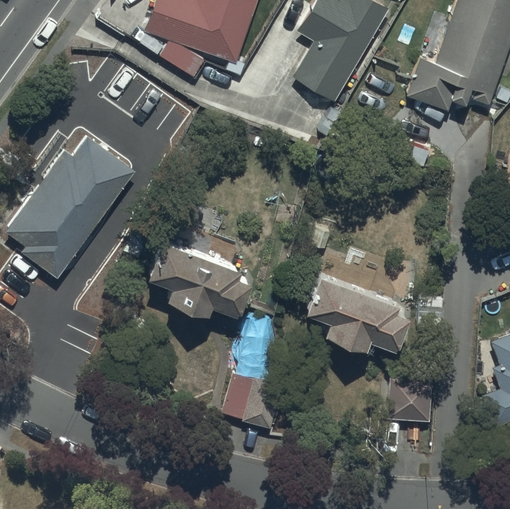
[(258,0),(155,0),(144,33),(170,42),(159,56),(193,79),(209,54),(237,64),(258,0)]
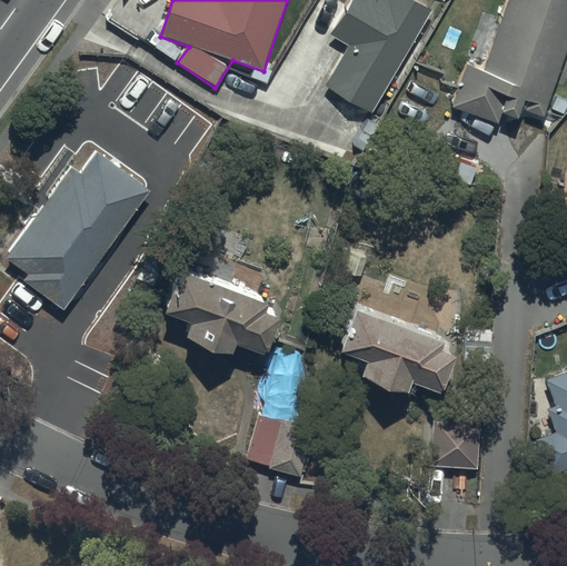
[(371,113),(430,11),(410,0),(389,0),(389,1),(386,0),(352,0),(331,37),(348,47),(325,87),(371,113)]
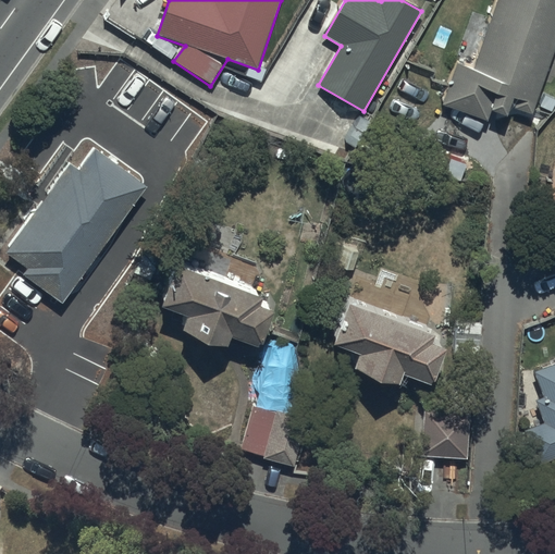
[(554,0),(497,0),(475,70),(457,63),(441,106),(488,123),(492,111),(506,117),(509,107),(530,114),(554,42),(554,0)]
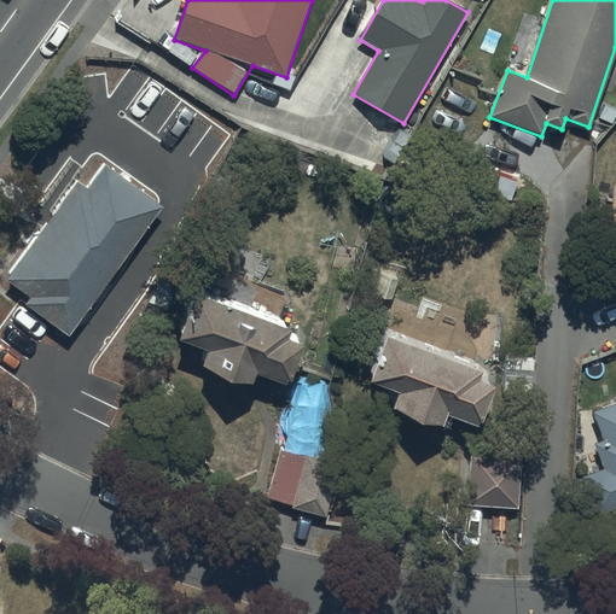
[(68,337),(162,208),(102,164),(85,188),(77,182),(6,282),(30,299),(25,305),(68,337)]
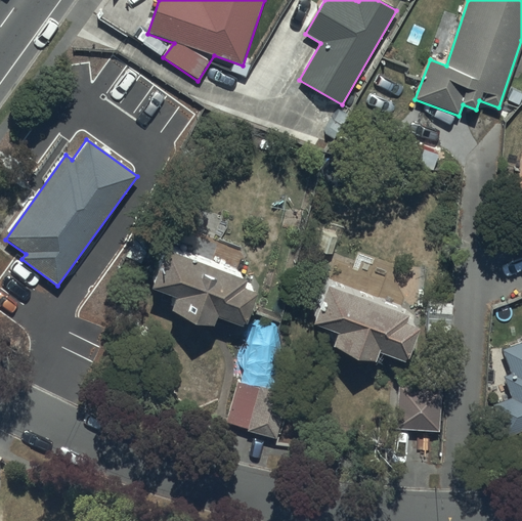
[(242,326),(255,292),(242,287),(245,277),(165,247),(149,288),(174,297),(170,309),(212,324),(215,315),(242,326)]
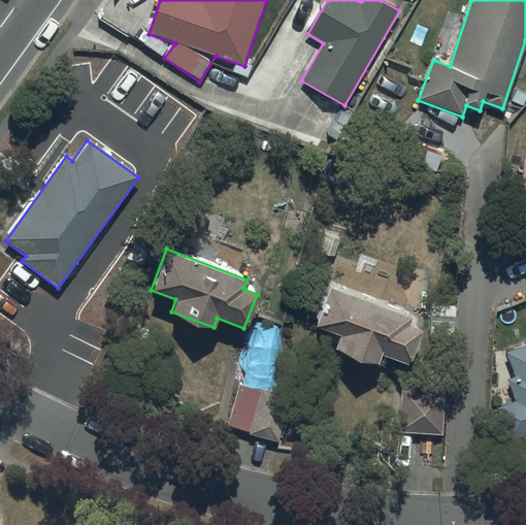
[(411,314),(327,285),(313,325),(338,335),(333,348),(375,363),(380,353),(406,363),(419,329),(406,325),(411,314)]
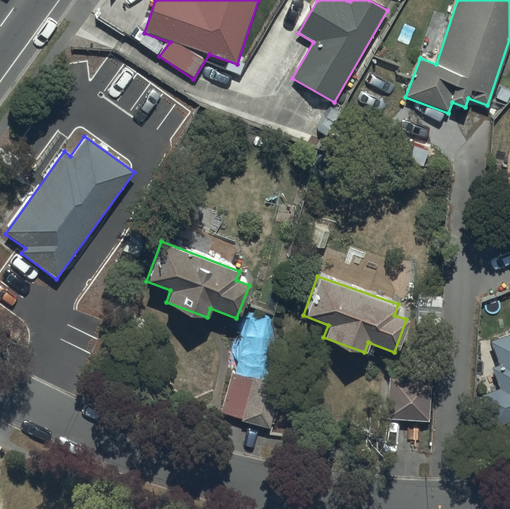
[(509,336),(491,344),(500,366),(492,369),(500,390),(482,397),(497,435),(509,429),(509,336)]
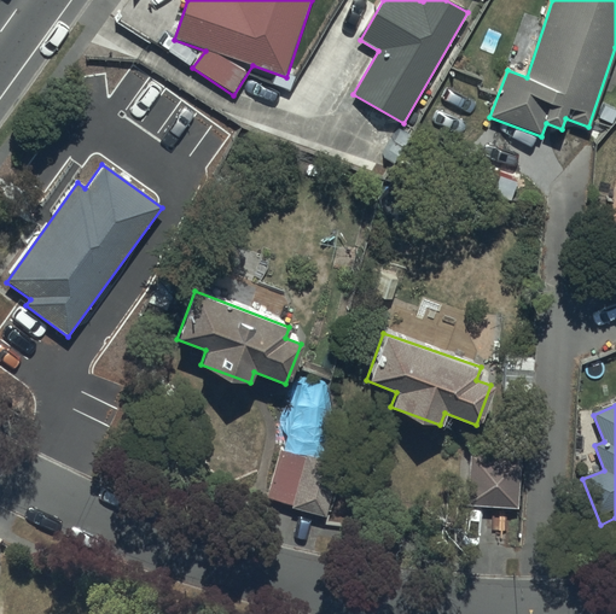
[(340,463),(282,450),(267,500),(294,507),(292,510),(326,519),(340,463)]
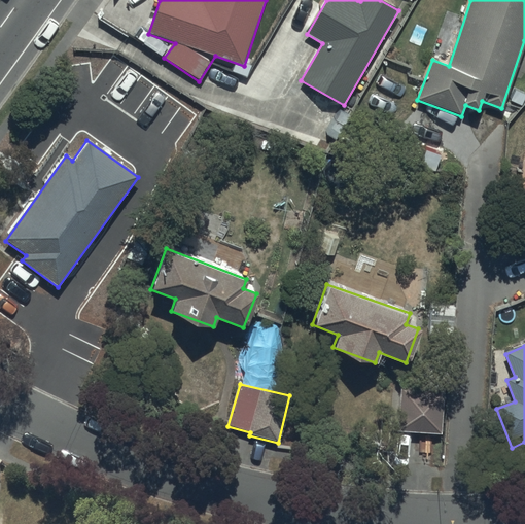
[(444,387),(401,387),(399,434),(443,433),(444,387)]
